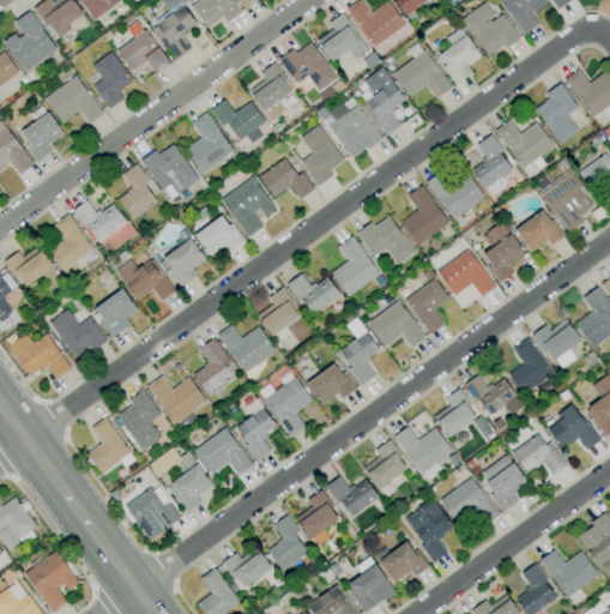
[(71,30),(68,25),(85,14),(74,0),(58,0),(54,4),(50,0),(47,0),(37,7),(59,38),(71,30)]
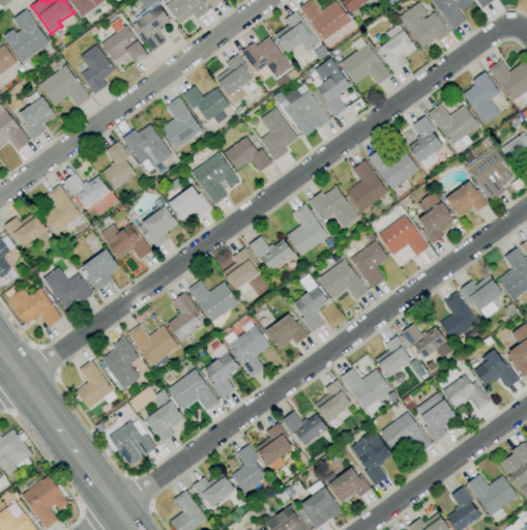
[(70,0),(79,17),(106,2),(104,0),(70,0)]
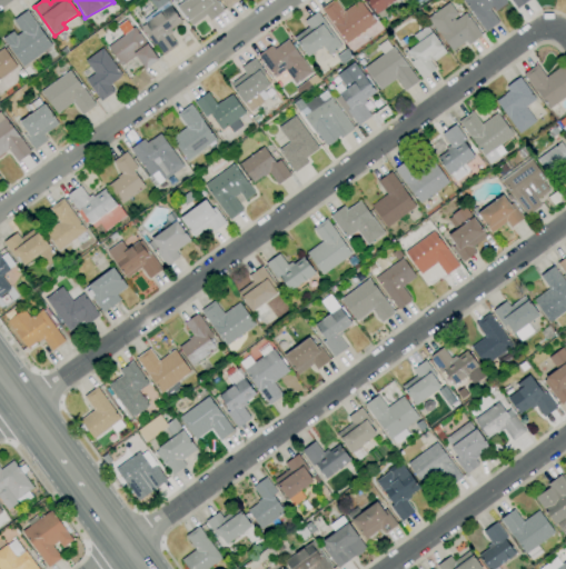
[(174,0),(192,27),(208,16),(211,21),(225,11),(217,0),(174,0)]
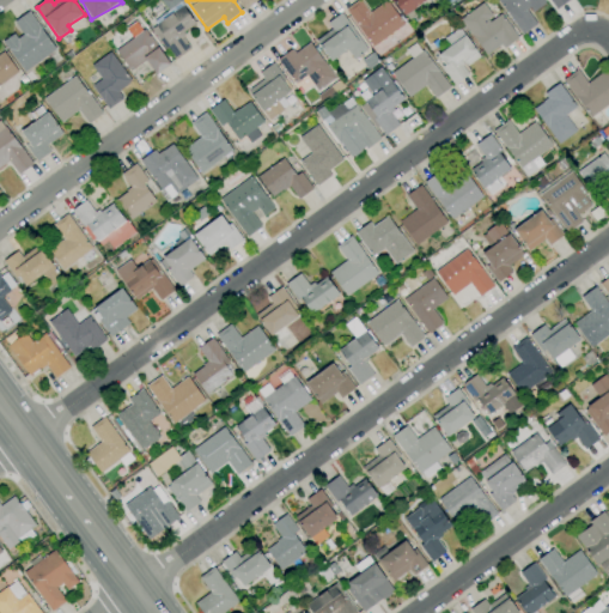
[(360,0),(347,10),(375,47),(406,24),(389,0),(372,12),(363,0),(360,0)]
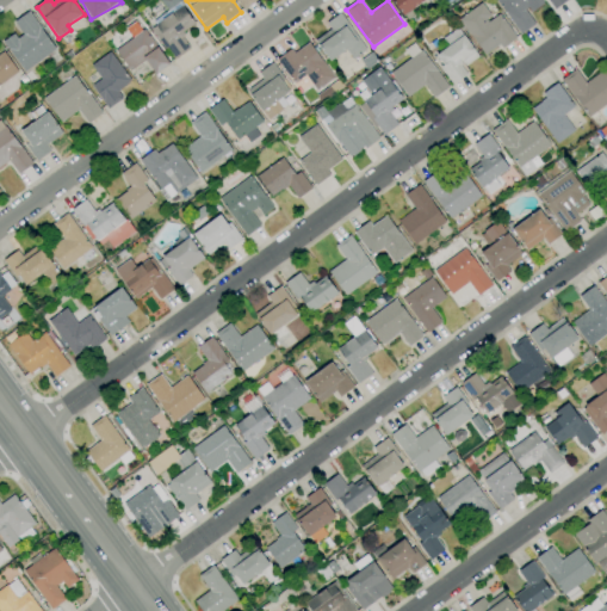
[(395,0),(404,14),(428,0),(395,0)]
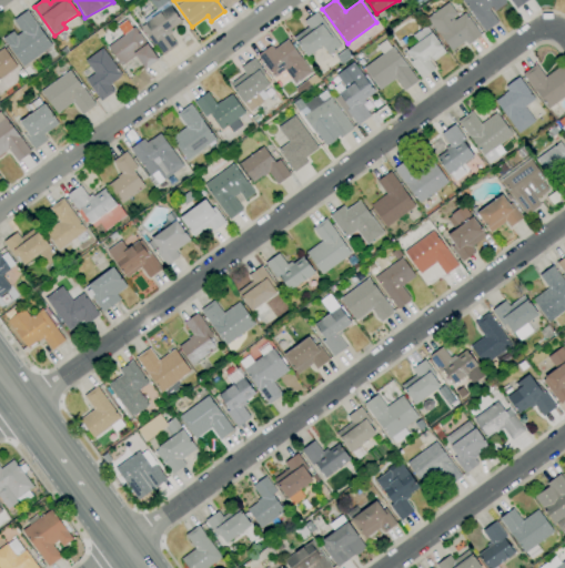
[(464,0),(485,32),(501,22),(494,12),(506,4),(504,0),(464,0)]
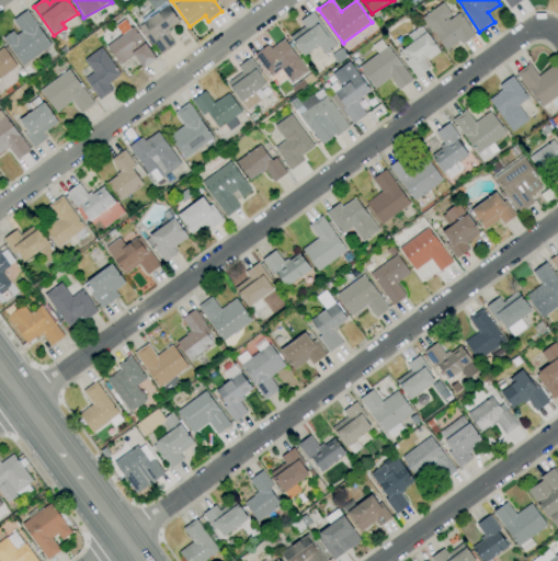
[(523,0),(504,0),(512,9),(523,0)]
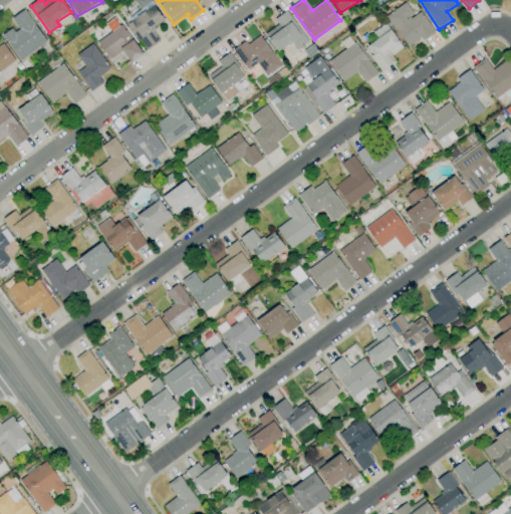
[(410,48),(436,31),(423,11),(417,15),(408,2),(389,15),(410,48)]
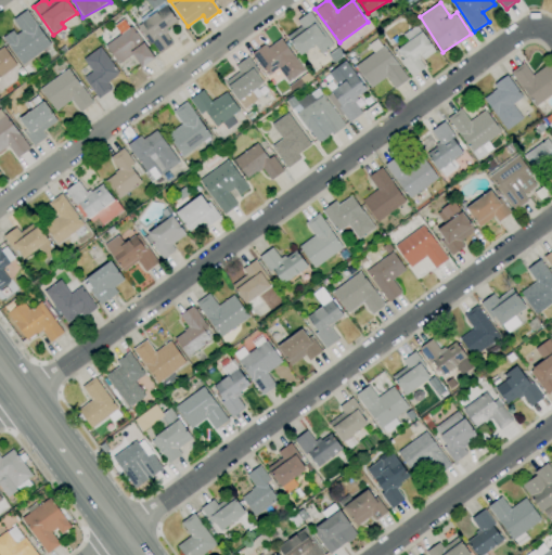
[(4,37),(24,65),(53,44),(28,10),(13,21),(18,28),(4,37)]
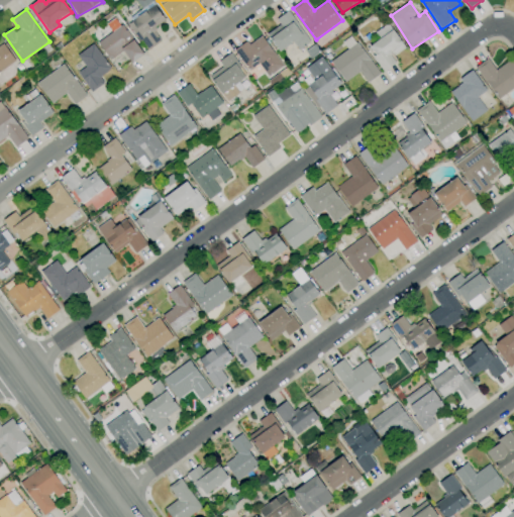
[(278,19),(282,24),(269,33),(281,52),(295,42),(300,50),(312,42),(290,11),(278,19)]
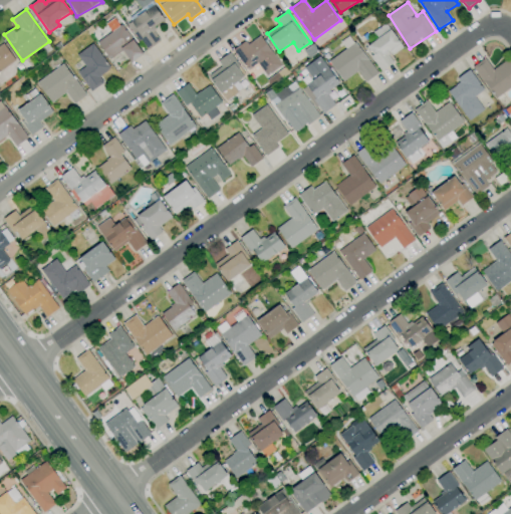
[(381,71),(395,63),(391,55),(404,49),(390,23),(374,31),(378,40),(367,45),(381,71)]
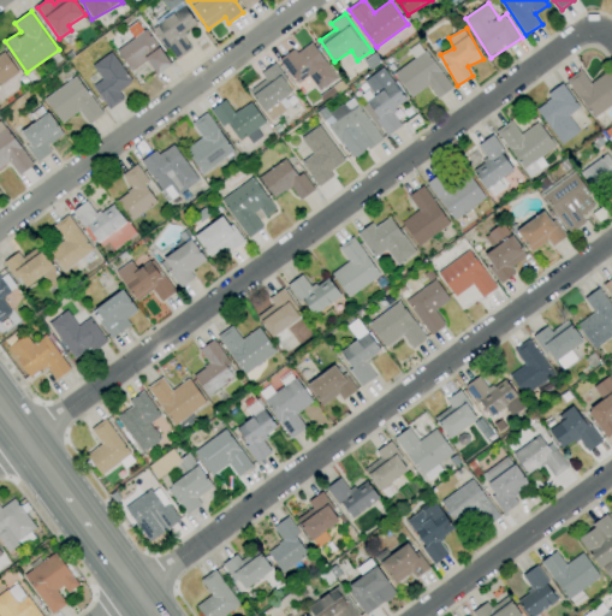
[(118,49),(132,71),(149,60),(159,75),(171,66),(147,29),(118,49)]
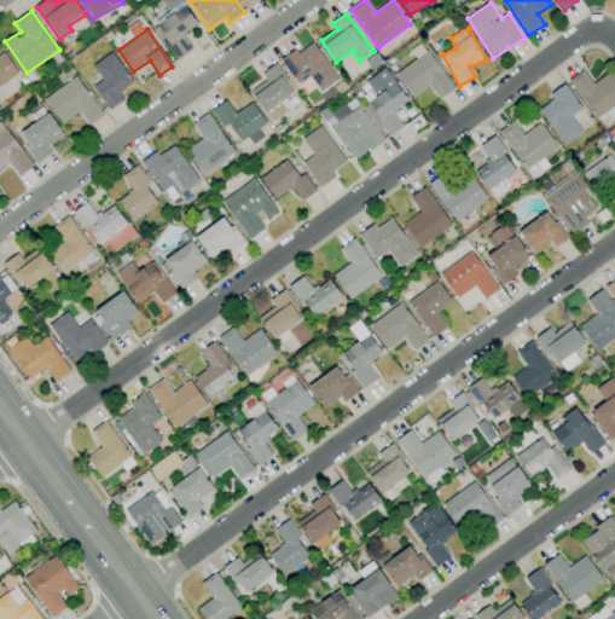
[(301,84),(311,76),(323,92),(342,79),(313,41),(284,62),(301,84)]
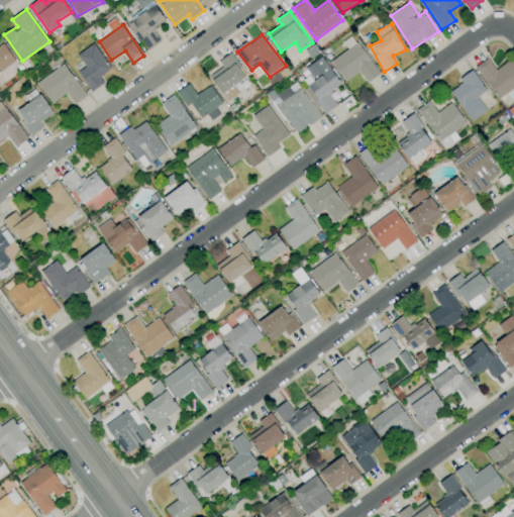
[(5,42),(0,45),(0,72),(17,62),(5,42)]
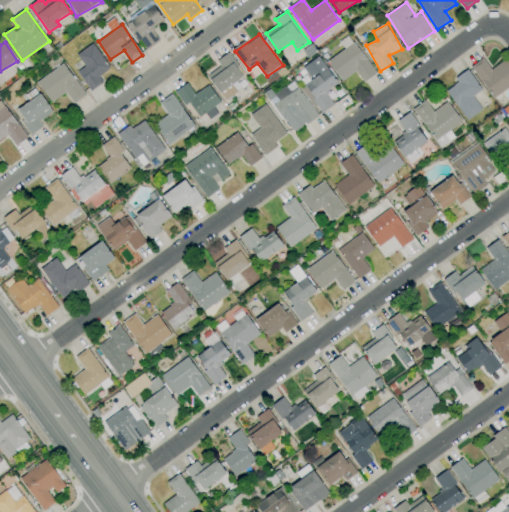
[(343,81),(358,71),(365,82),(378,73),(356,42),(329,60),(343,81)]
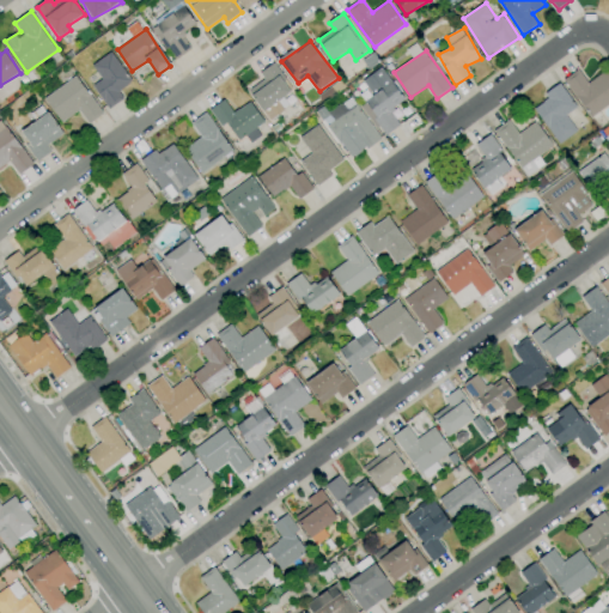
[(126,98),(120,91),(133,82),(113,53),(93,66),(103,79),(95,86),(110,109),(126,98)]
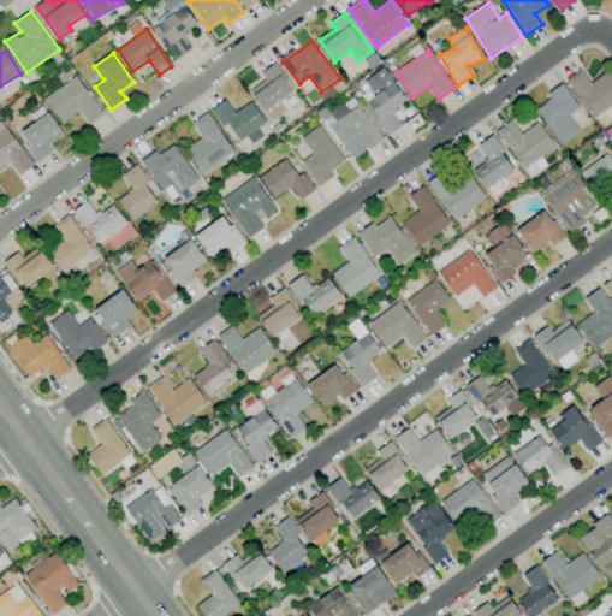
[(262,73),(267,80),(251,92),(267,113),(296,92),(275,64),(262,73)]
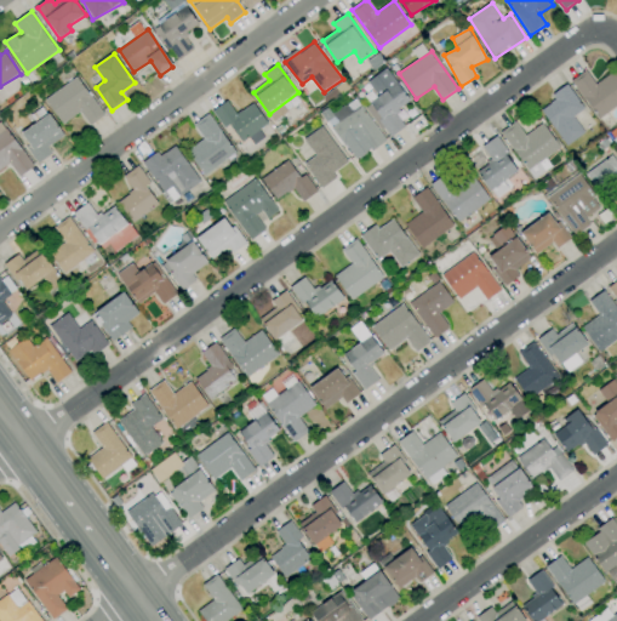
[(370,81),(381,96),(370,104),(394,136),(406,126),(396,113),(412,101),(388,68),(370,81)]
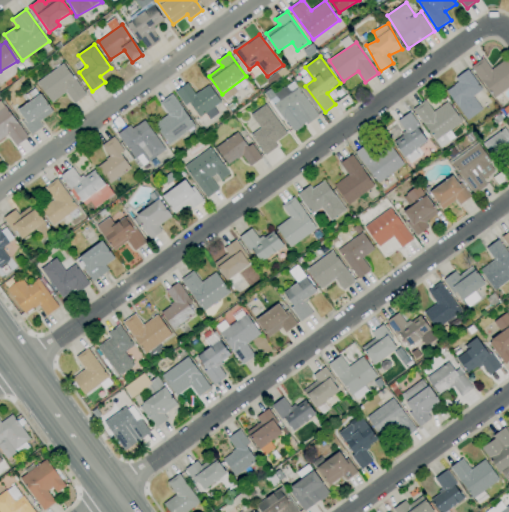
[(508,59),(492,69),(486,58),(474,65),(492,98),(508,88),(508,59)]
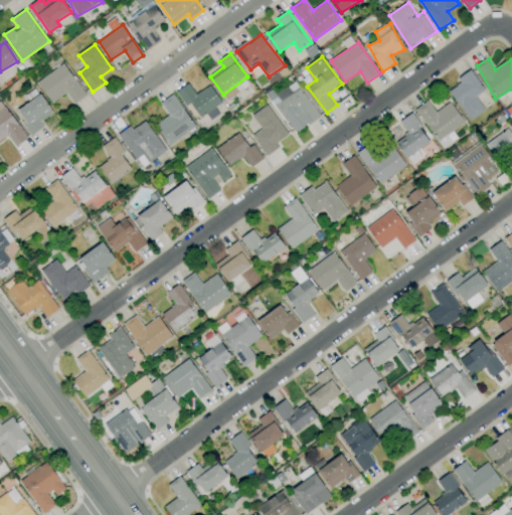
[(89,95),(65,63),(38,82),(53,103),(68,93),(75,104),(89,95)]
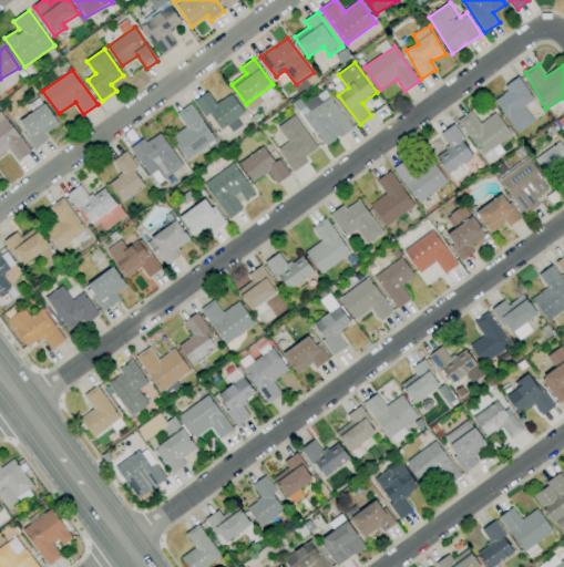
[(536,121),(525,106),(535,100),(519,76),(505,86),(509,91),(495,101),(520,133),(536,121)]
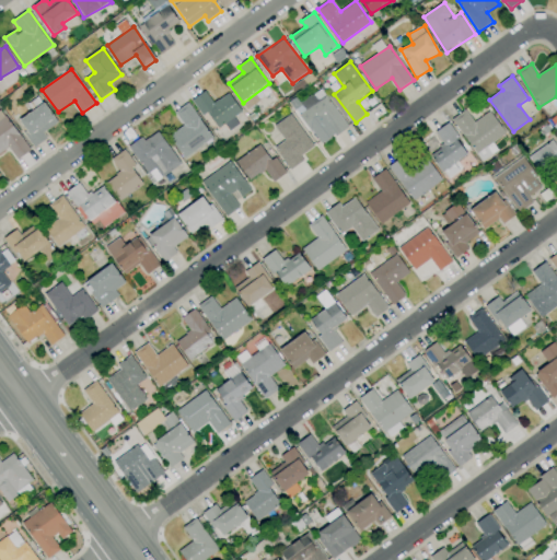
[(216,103),(207,91),(193,101),(205,116),(210,112),(227,133),(241,124),(235,117),(243,112),(229,93),(216,103)]
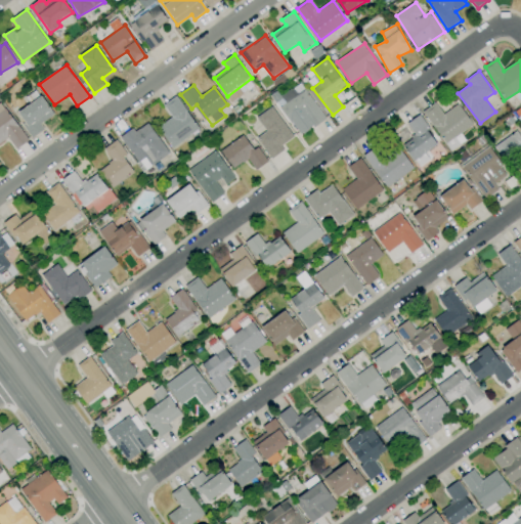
[(56,115),(43,96),(18,113),(34,137),(46,129),(42,124),(56,115)]
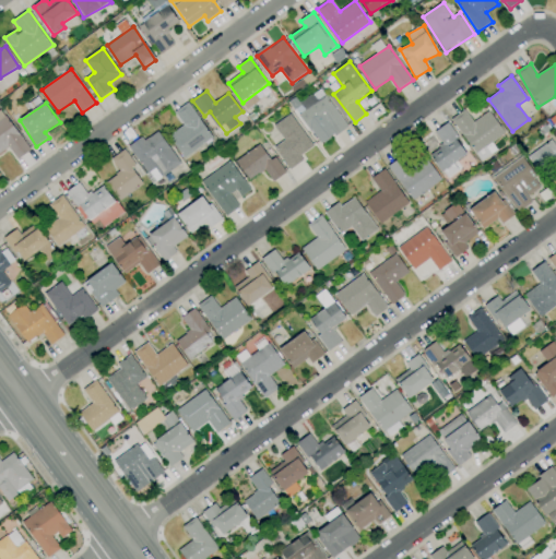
[(214,139),(190,103),(176,111),(185,126),(170,135),(186,158),(214,139)]
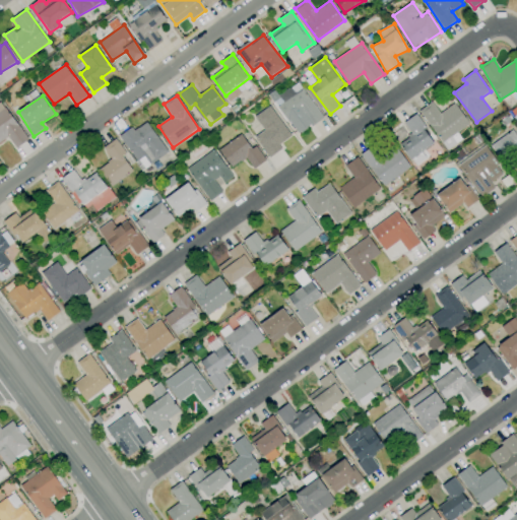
[(0,143),(10,137),(17,148),(29,139),(3,102),(0,103),(0,143)]
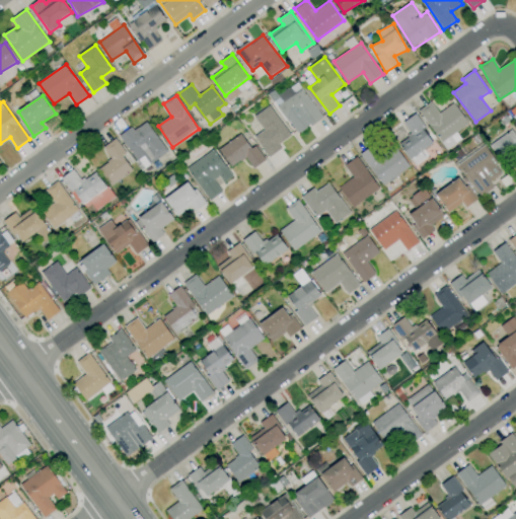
[(440,113),(433,101),(420,110),(447,150),(461,140),(456,133),(470,124),(455,102),(440,113)]
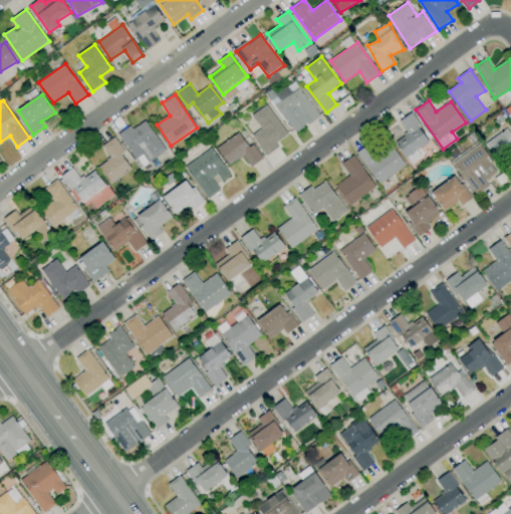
[(280,148),(277,144),(289,135),(268,104),(253,115),(263,129),(254,136),(268,156),(280,148)]
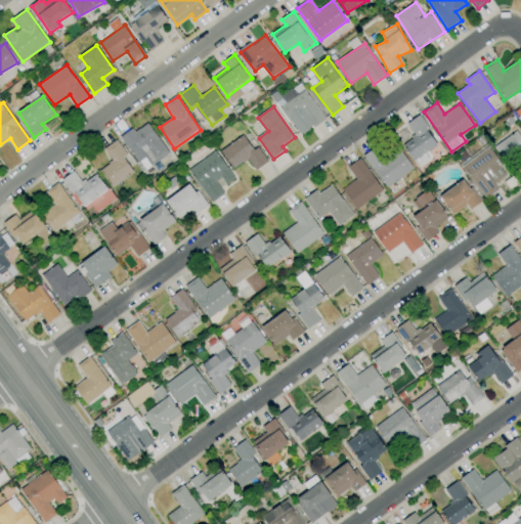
[(404,144),(420,167),(430,160),(426,154),(439,144),(420,116),(408,124),(417,136),(404,144)]
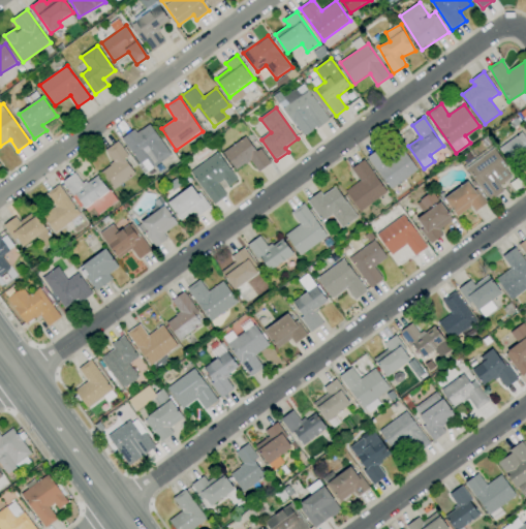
[(124,136),(147,173),(172,156),(152,124),(138,132),(136,129),(124,136)]
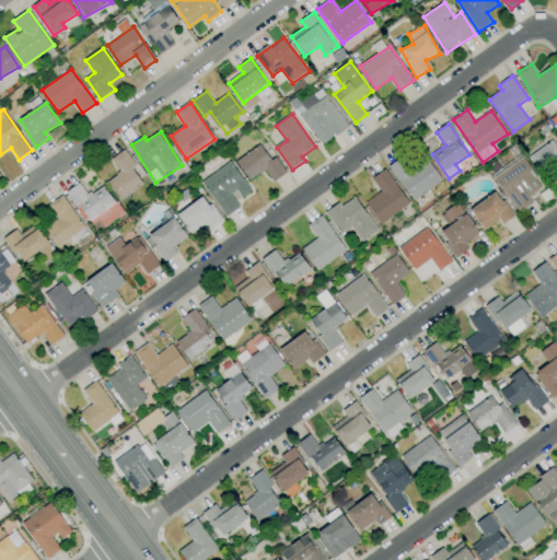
[(547,179),(556,173),(556,139),(531,155),(547,179)]
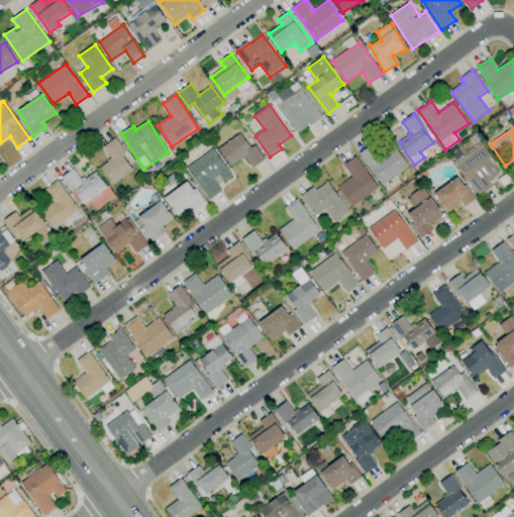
[(266,160),(255,145),(251,147),(241,133),(219,148),(231,167),(245,157),(253,168),(266,160)]
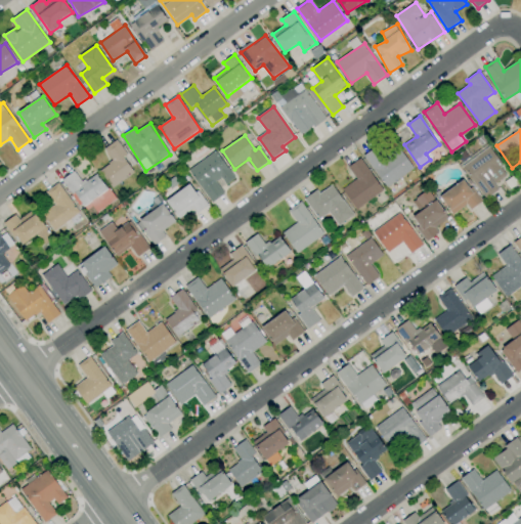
[(105,148),(114,161),(101,170),(113,188),(135,173),(125,157),(128,155),(118,139),(105,148)]
